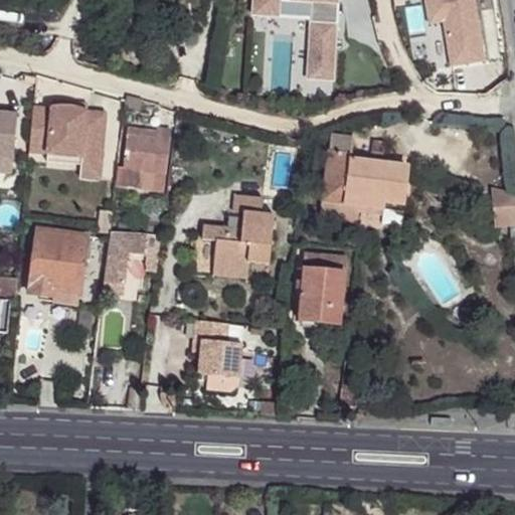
[(252,0),(252,12),(279,14),(279,0),(307,0),(312,0),(311,17),(307,69),(315,69),(315,78),(331,79),(337,0),(252,0)]
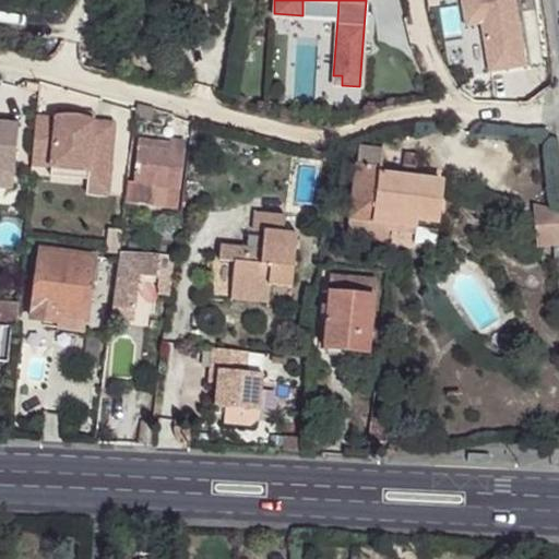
[(302,0),(302,15),(337,19),(339,0),(333,0),(302,0)]
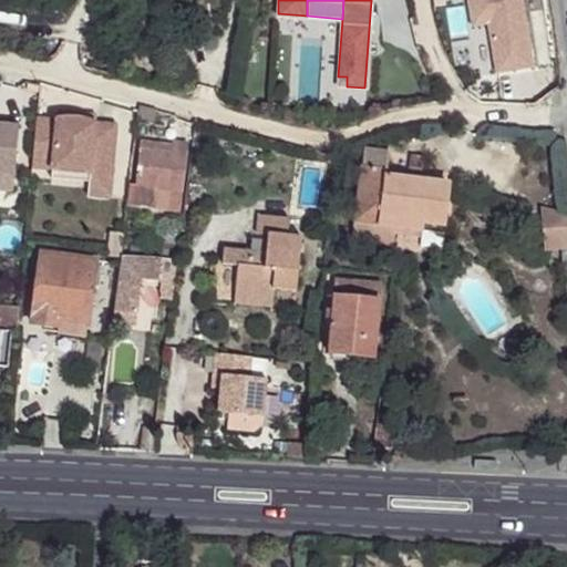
[(347,76),(338,76),(337,85),(347,86),(347,76)]
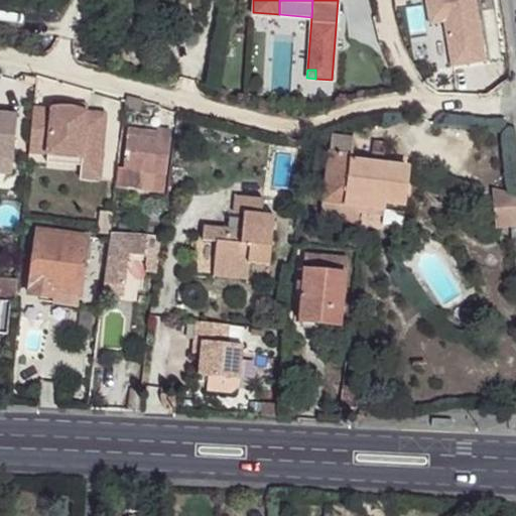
[(142,102),(127,97),(125,106),(140,111),(142,102)]
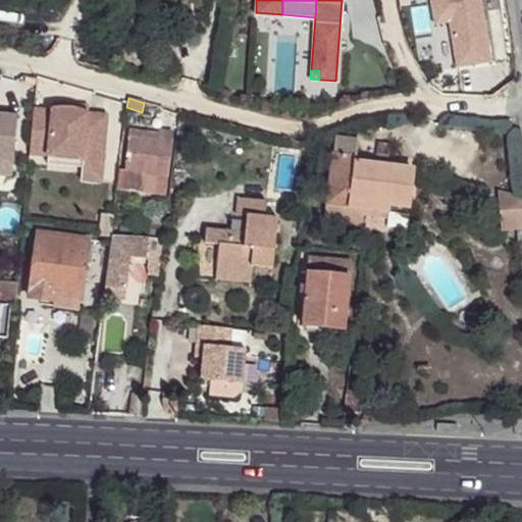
[(89,107),(53,103),(52,111),(60,110),(60,115),(68,116),(69,110),(76,111),(88,114),(89,107)]
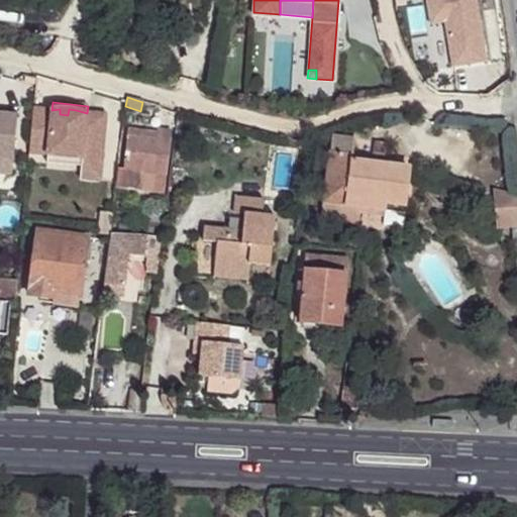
[(52,110),(32,109),(28,162),(45,164),(46,156),(102,161),(106,115),(87,113),(76,110),(69,109),(68,115),(60,114),(60,109),(52,110)]
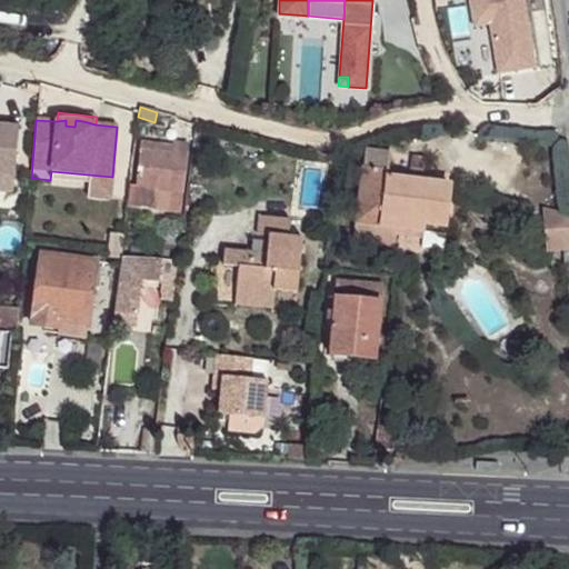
[(0,175),(15,176),(18,128),(0,126),(0,175)]
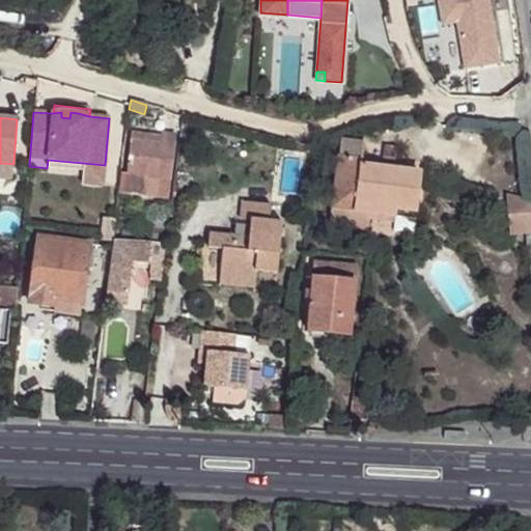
[(132,133),(131,140),(160,144),(161,137),(132,133)]
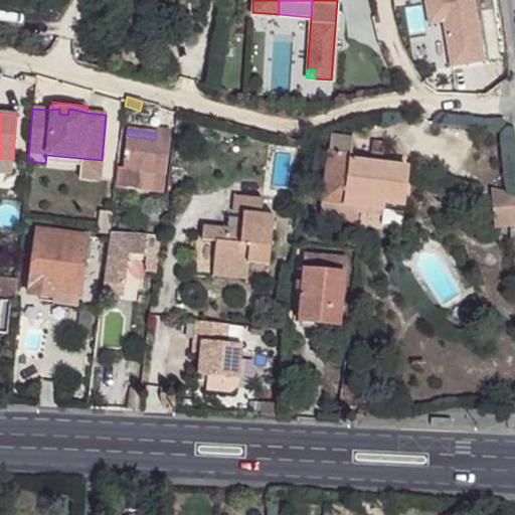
[(155,140),(127,136),(123,169),(118,168),(116,187),(162,193),(170,135),(156,133),(155,140)]
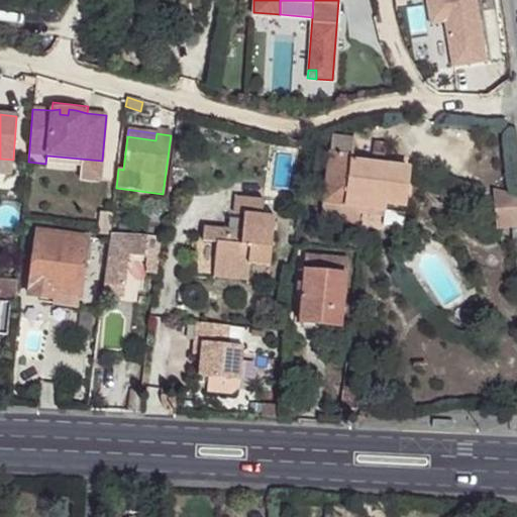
[(404,204),(408,169),(350,162),(353,140),(332,137),(330,154),(329,154),(321,218),(357,222),(358,207),(384,210),(385,202),(404,204)]
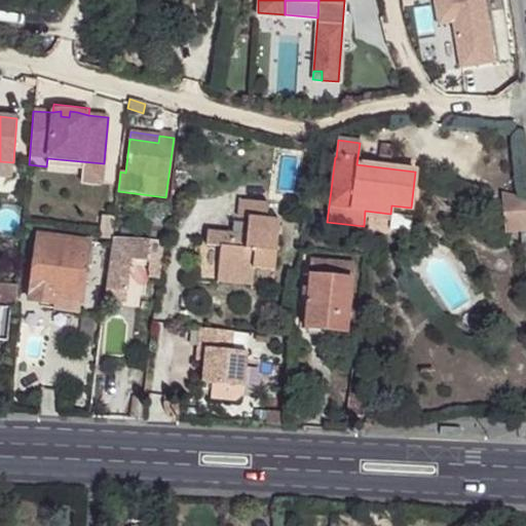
[(102,184),(104,163),(47,158),(46,166),(82,170),(81,182),(102,184)]
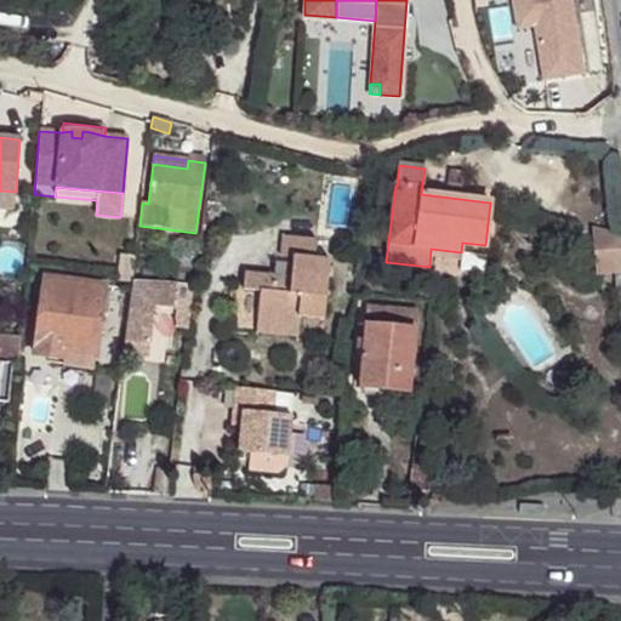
[(0,191),(0,209),(13,210),(16,192),(0,191)]
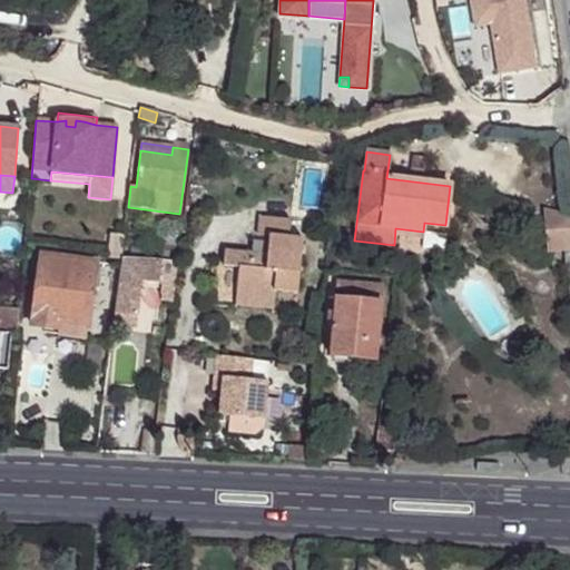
[(567,249),(569,248),(569,216),(546,210),(549,251),(567,249)]
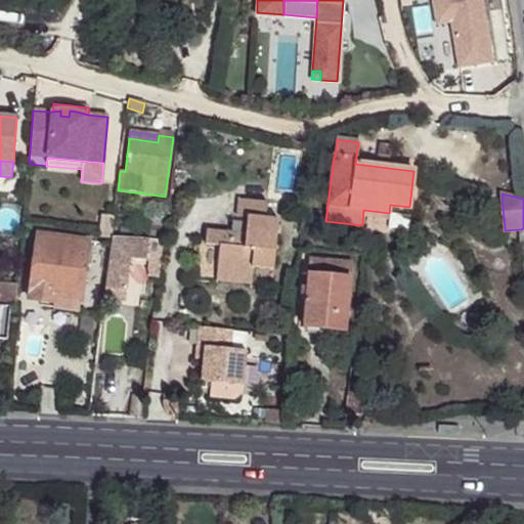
[(265,217),(266,202),(238,199),(236,216),(248,217),(246,233),(207,229),(206,244),(220,246),(217,270),(253,273),(253,267),(273,269),(278,218),(265,217)]
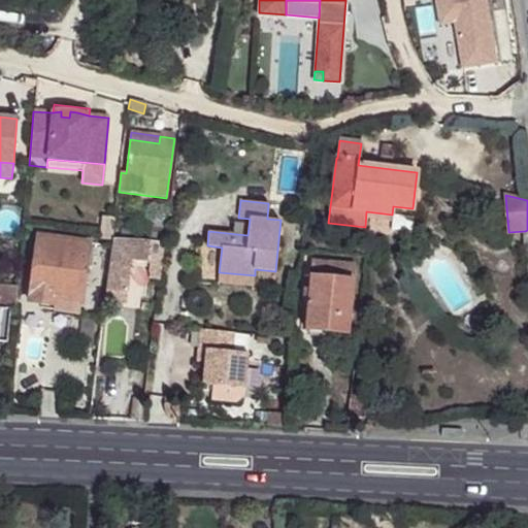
[(111,240),(114,219),(103,217),(100,239),(111,240)]
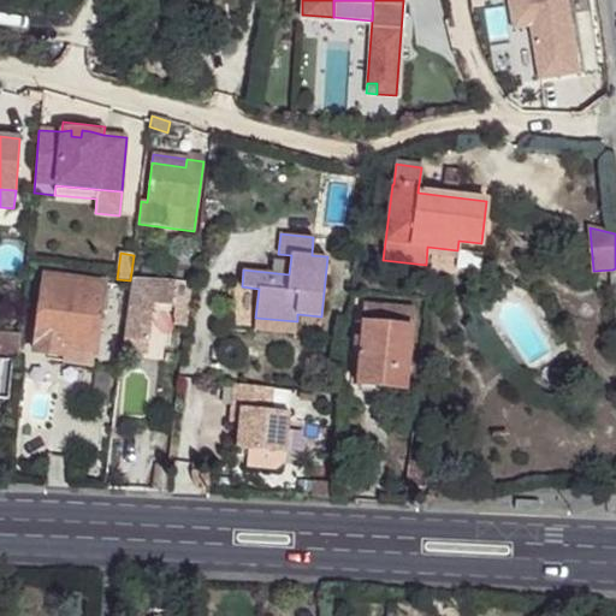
[(105,285),(45,277),(34,351),(64,356),(64,350),(95,355),(105,285)]
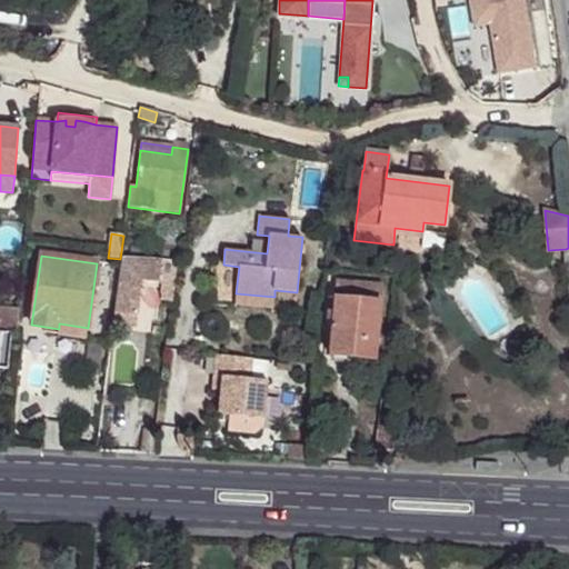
[(172,301),(177,262),(123,259),(113,325),(137,328),(142,282),(161,283),(161,293),(162,293),(162,300),(172,301)]
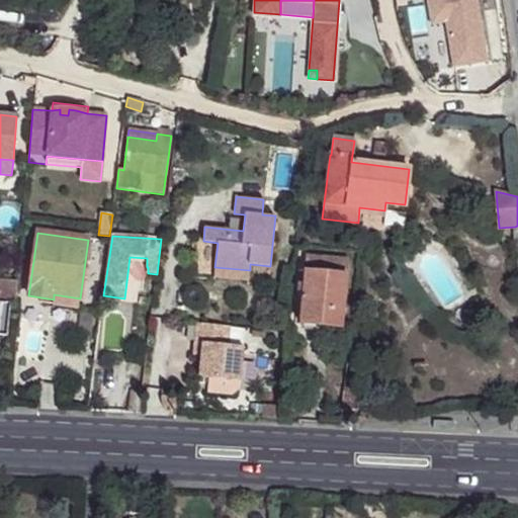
[(349,259),(307,255),(300,324),(342,328),(349,259)]
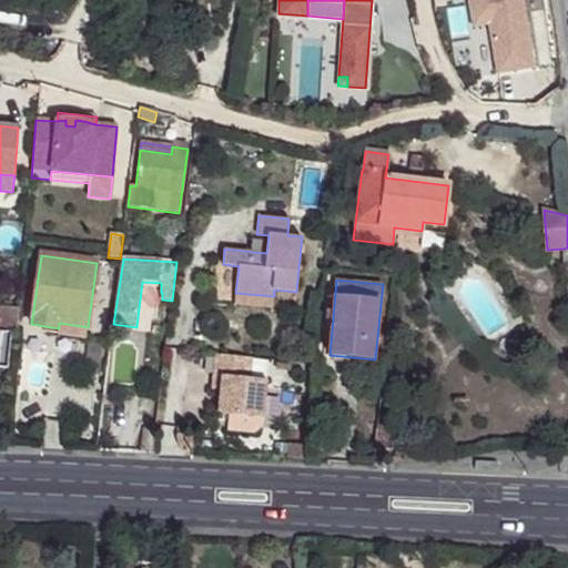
[(274,296),(235,293),(235,302),(273,306),(274,296)]
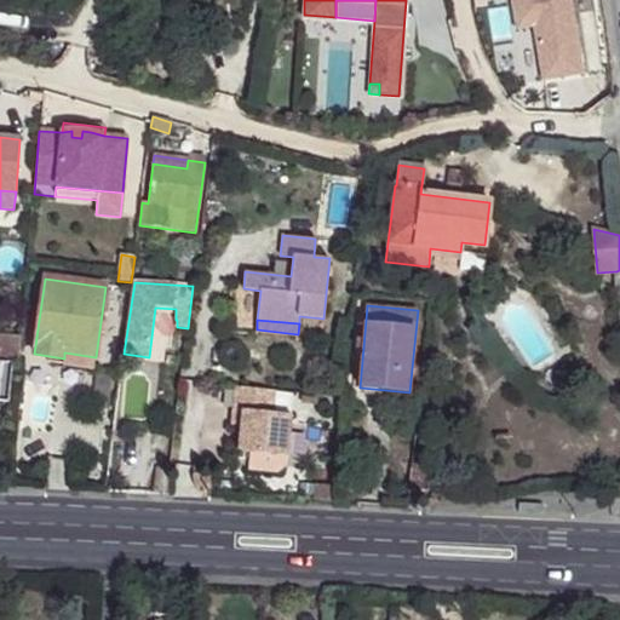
[(0,334),(0,361),(12,363),(18,363),(21,337),(0,334)]
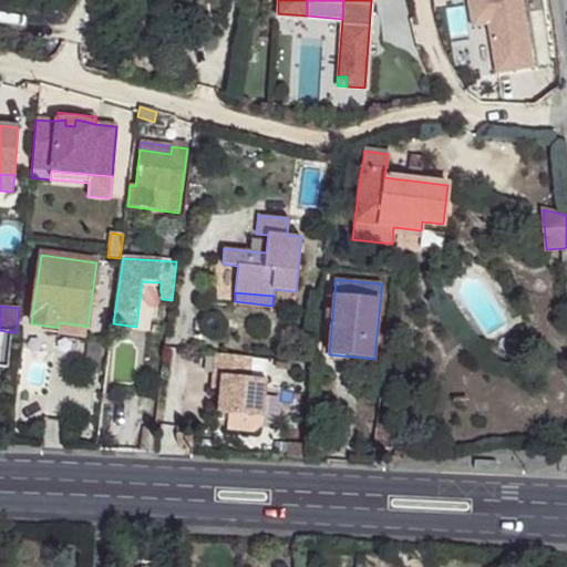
[(86,338),(88,327),(59,322),(59,328),(58,333),(86,338)]
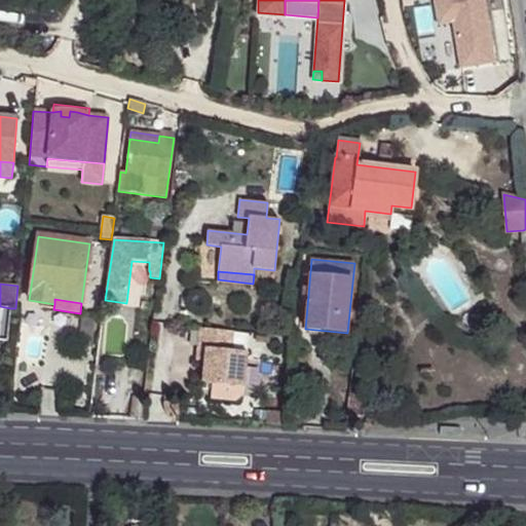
[(10,308),(0,306),(0,338),(6,340),(10,308)]
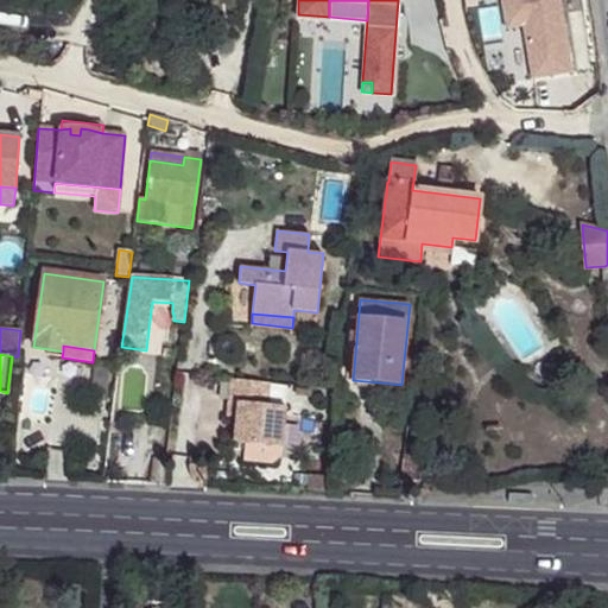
[(270,384),(230,380),(229,403),(238,404),(236,418),(234,442),(246,443),(282,447),(285,407),(267,405),(270,384)]
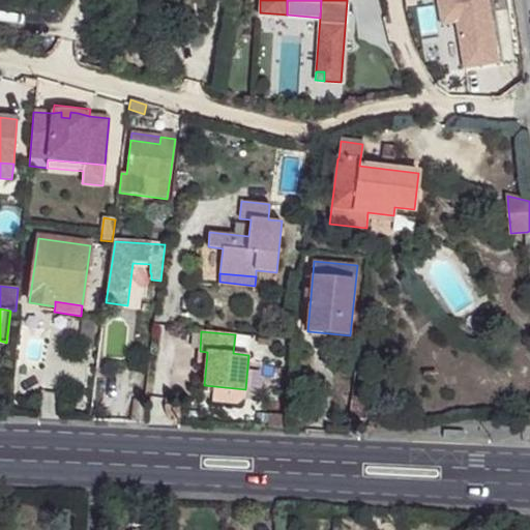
[(233,353),(248,355),(249,336),(235,334),(233,353)]
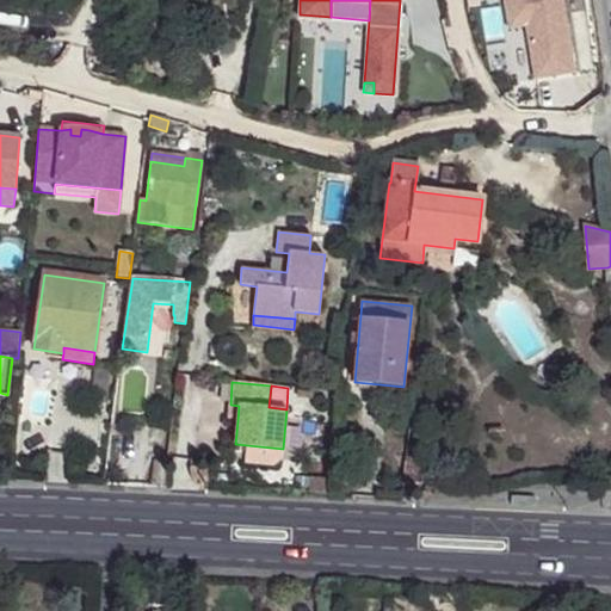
[(239,406),(230,405),(229,419),(238,420),(239,406)]
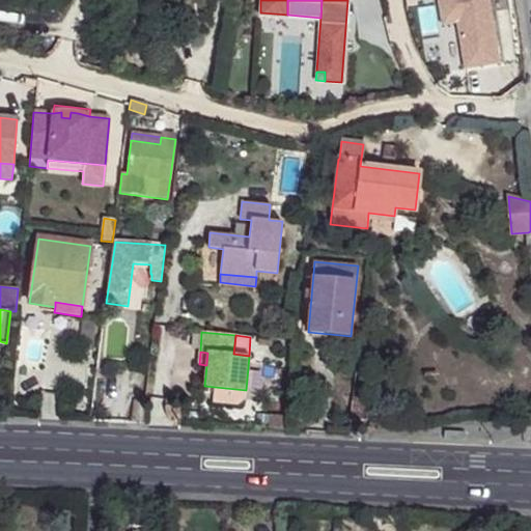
[(246,390),(215,387),(214,401),(238,403),(245,398),(246,390)]
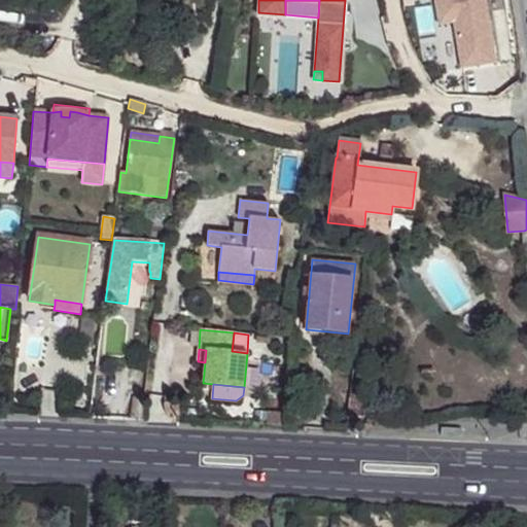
[(171,419),(178,423),(178,403),(165,403),(165,406),(167,413),(171,419)]
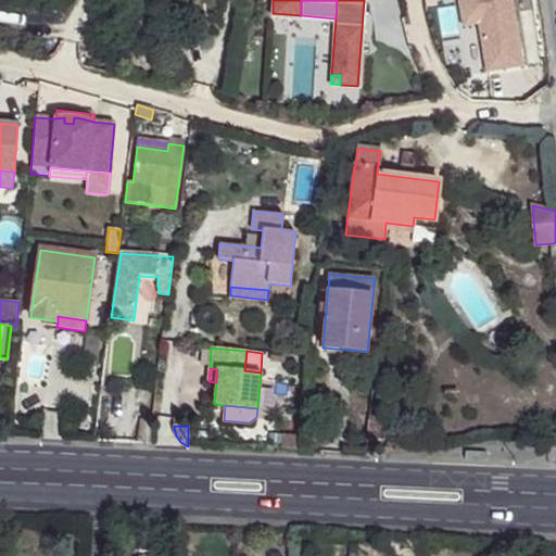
[(300,437),(282,436),(281,450),(300,451),(300,437)]
